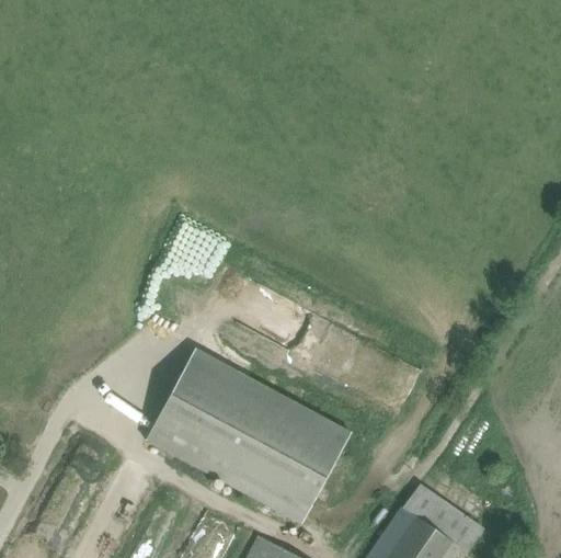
[(146,437),(301,522),(350,431),(195,346),(146,437)]
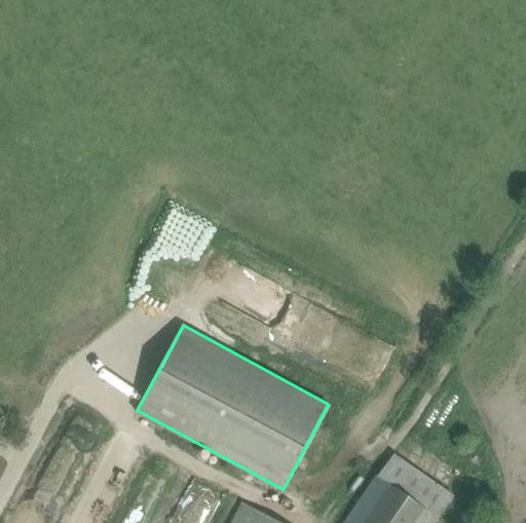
[(46,435),(5,522),(35,522),(70,446),(46,435)]
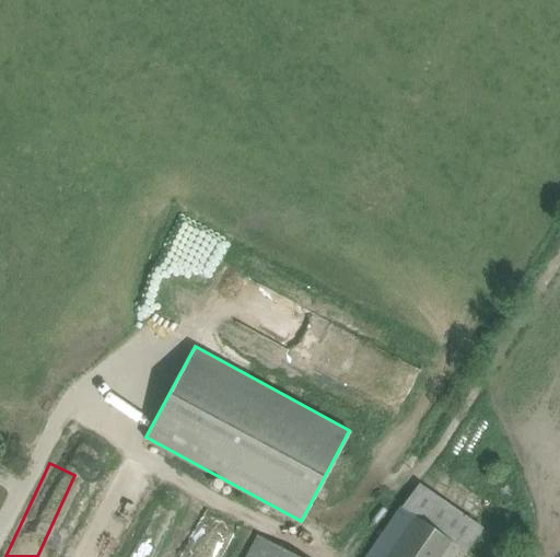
[(459,556),(481,525),(417,479),(363,556),(459,556)]
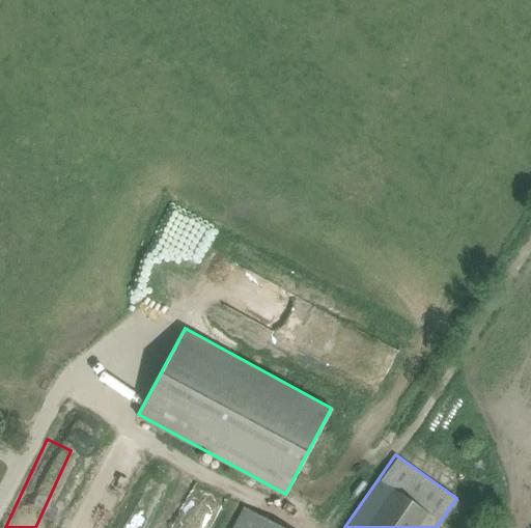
[(274,527),(242,510),(231,527),(274,527)]
